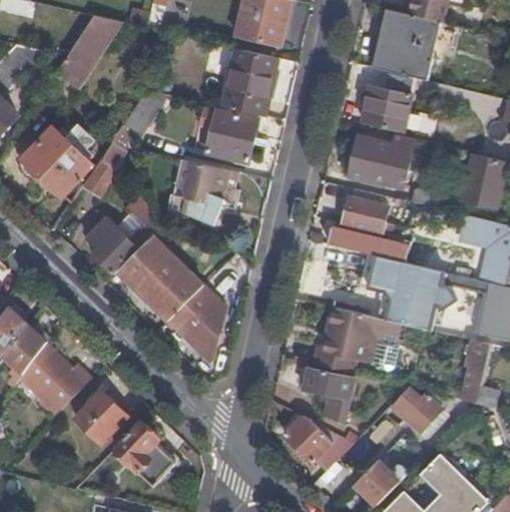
[(25,13),(28,1),(24,0),(0,0),(0,8),(25,13)]
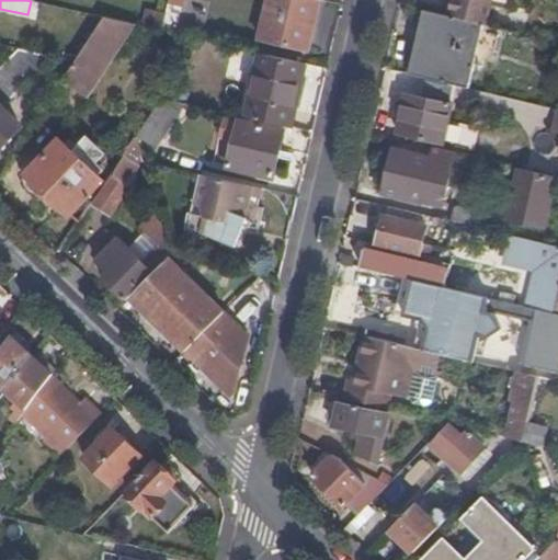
[(305,50),(318,0),(264,0),(255,38),(305,50)]
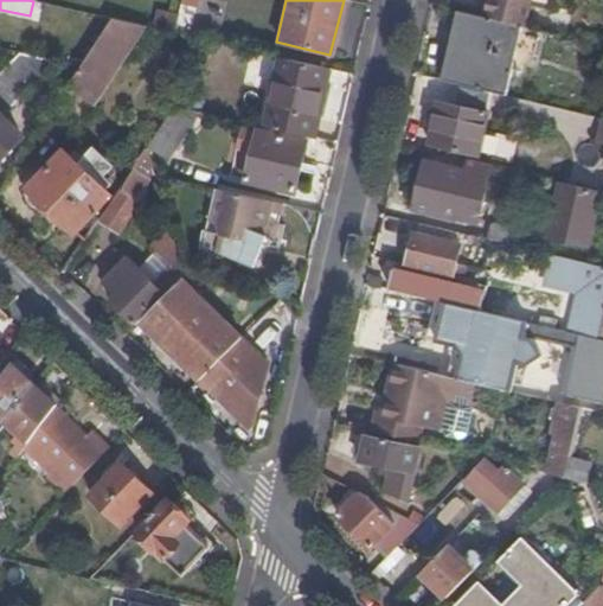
[(487,0),(483,17),(519,26),(525,0),(487,0)]
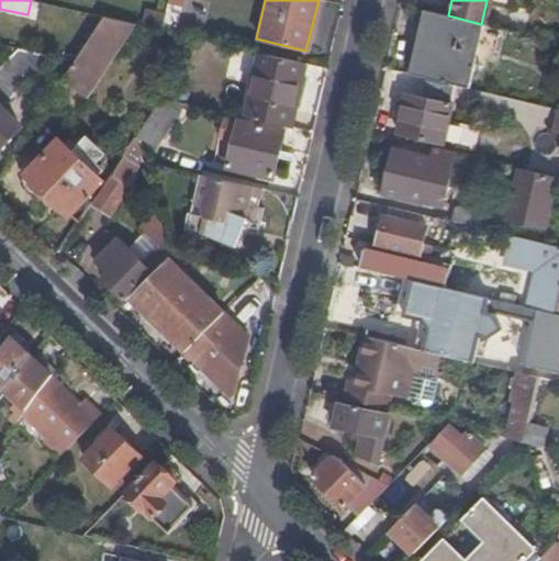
[(143,8),(142,23),(164,23),(164,9),(143,8)]
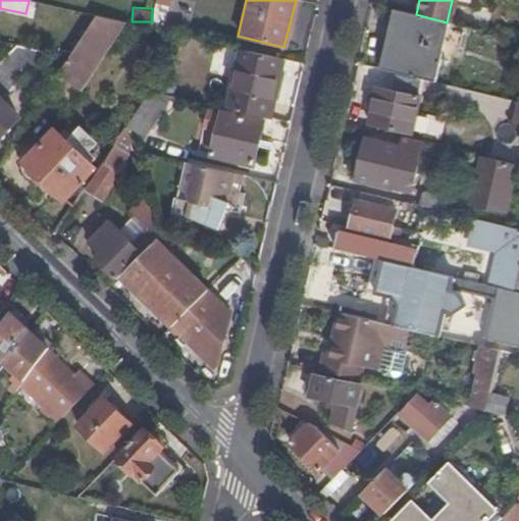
[(392,8),(378,68),(433,82),(447,22),(416,14),(392,8)]
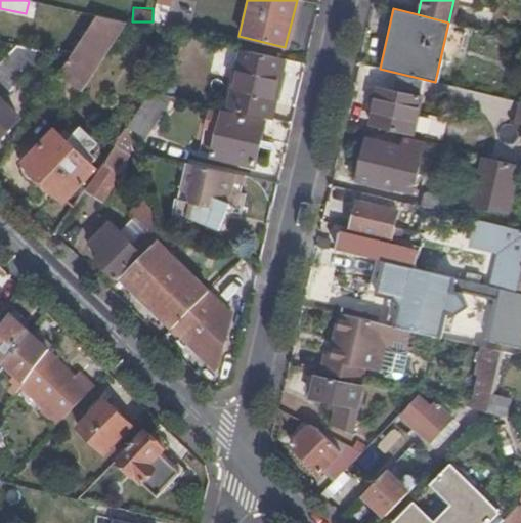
[(68,58),(55,76),(76,89),(121,23),(95,17),(68,58)]
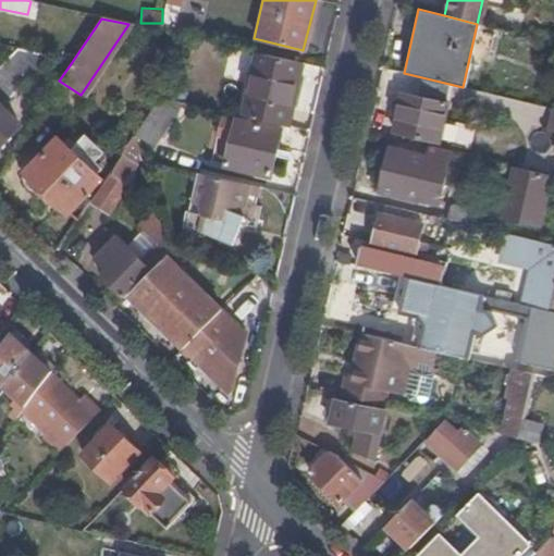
[(15,48),(0,63),(0,141),(16,126),(0,109),(0,101),(46,56),(15,48)]
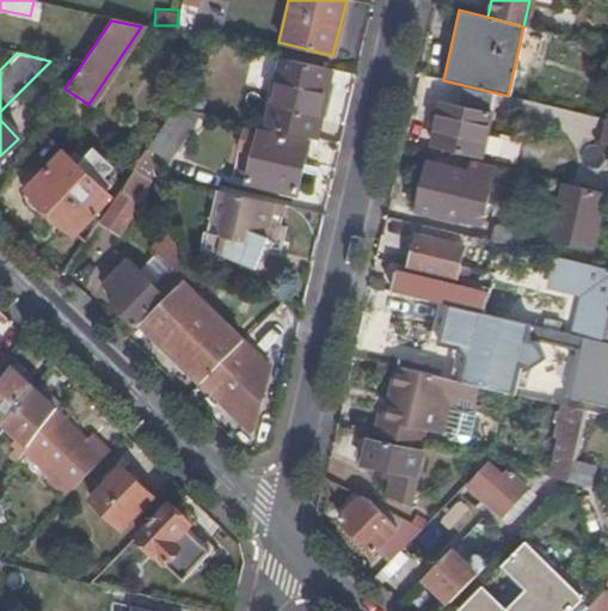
[(313,139),(329,69),(280,57),(264,127),(313,139)]
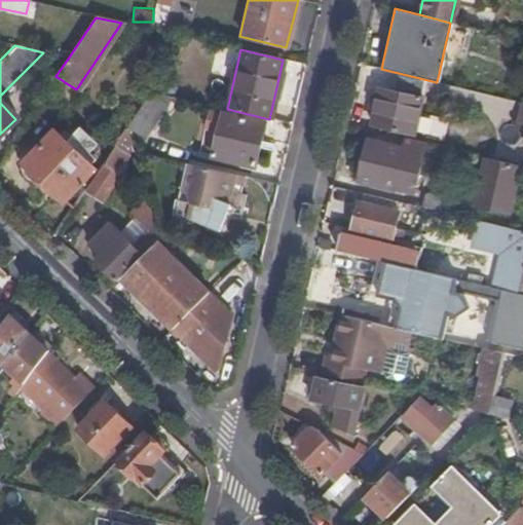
[(421,98),(378,88),(370,124),(413,134),(421,98)]
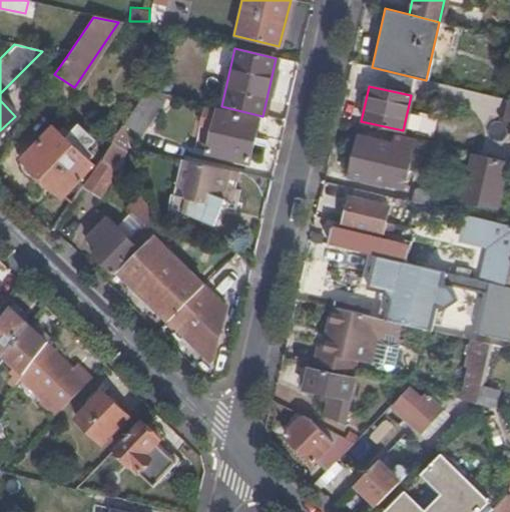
[(142,134),(161,105),(144,94),(125,122),(142,134)]
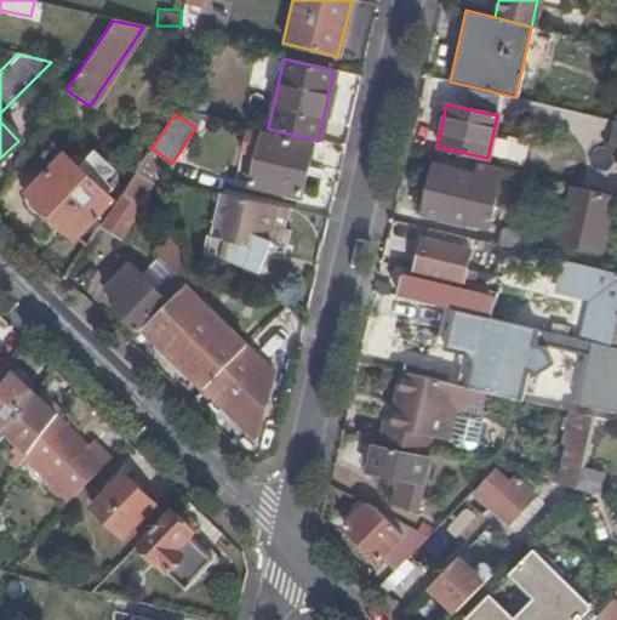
[(310,144),(261,134),(249,185),(300,195),(310,144)]
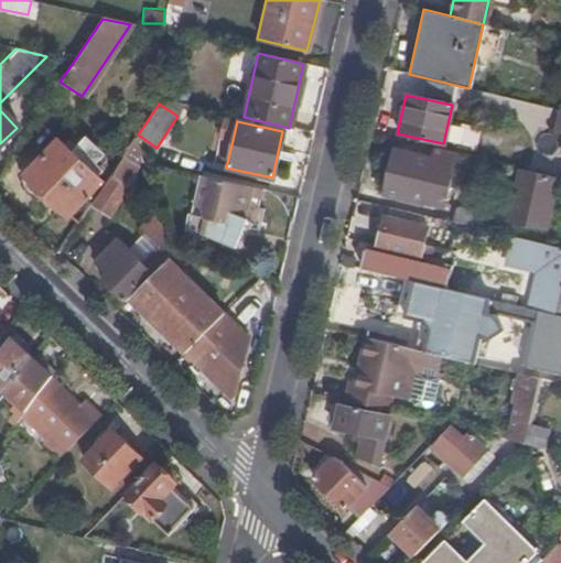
[(474,144),(477,126),(453,122),(450,141),(474,144)]
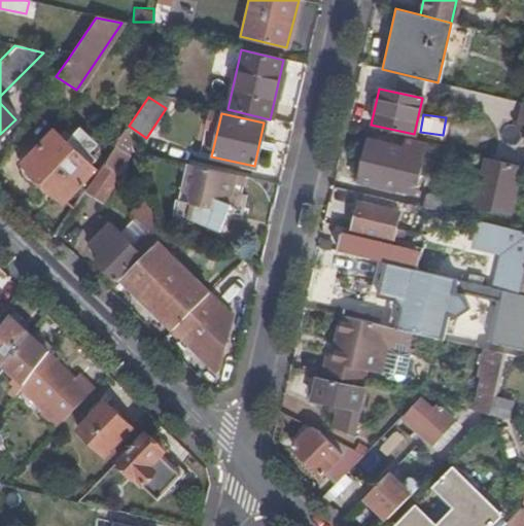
[(96,142),(78,127),(64,141),(54,130),(22,163),(64,201),(94,170),(90,166),(96,159),(89,152),(96,142)]
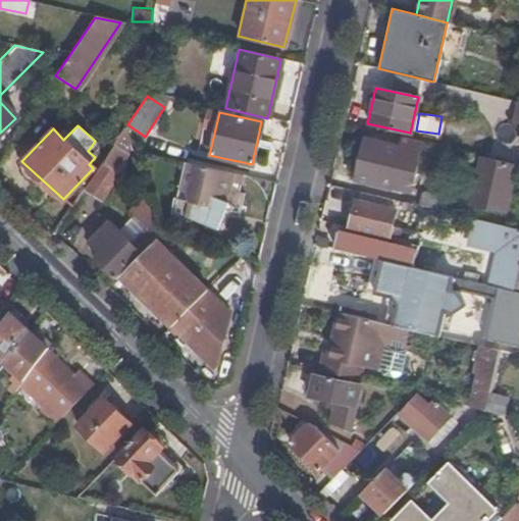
[(115,140),(122,145),(126,139),(123,126),(115,140)]
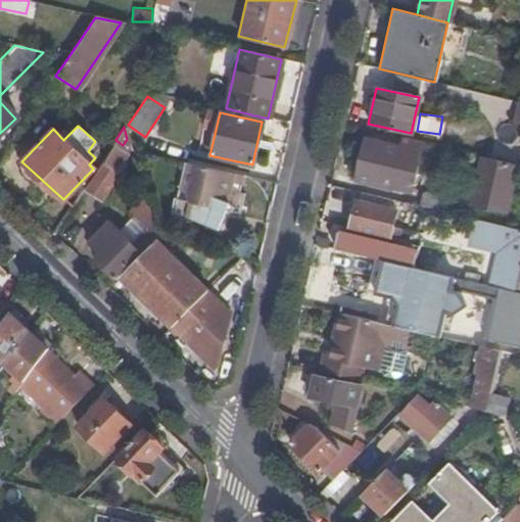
[(421,142),(403,137),(400,147),(364,139),(355,179),(393,188),(393,187),(410,190),(421,142)]
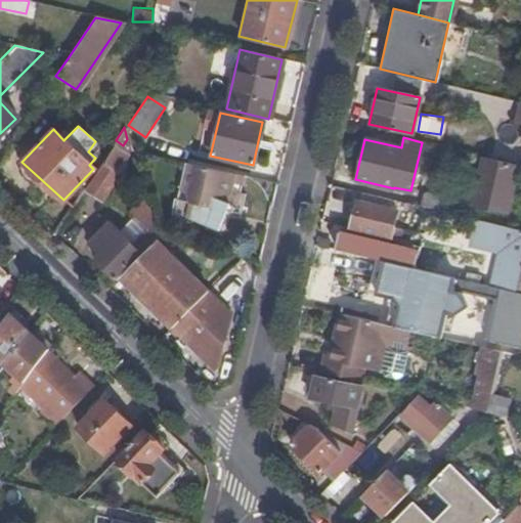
[(113,144),(121,150),(123,145),(116,140),(113,144)]
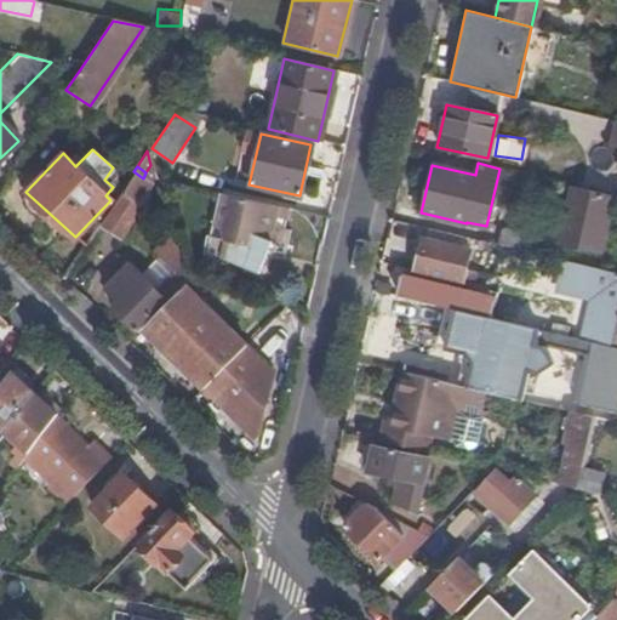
[(133,171),(98,223),(116,237),(137,206),(136,205),(150,183),(143,178),(133,171)]
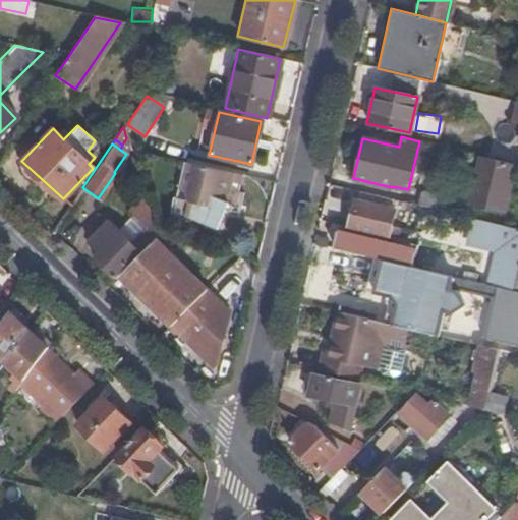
[(511,165),(478,158),(468,204),(479,206),(479,204),(485,205),(485,203),(501,206),(511,165)]
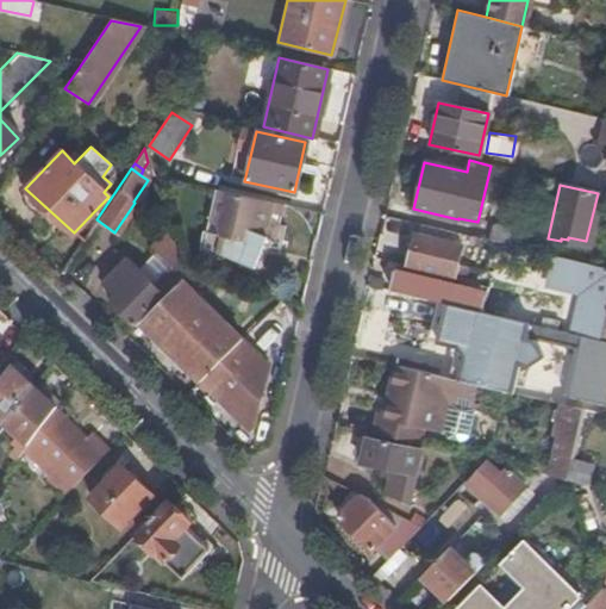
[(283,225),(276,224),(266,222),(269,202),(214,188),(207,223),(216,224),(220,236),(216,254),(247,266),(249,254),(247,250),(247,247),(248,243),(264,247),(279,249),(283,225)]
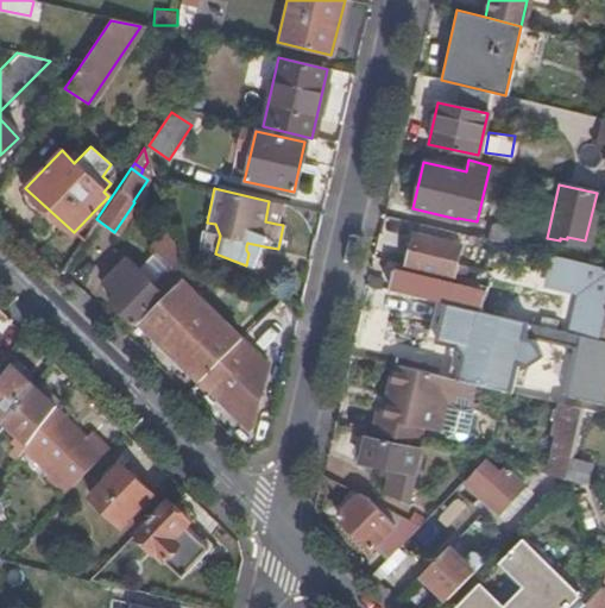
[(276,224),(281,204),(269,201),(265,221),(276,224)]
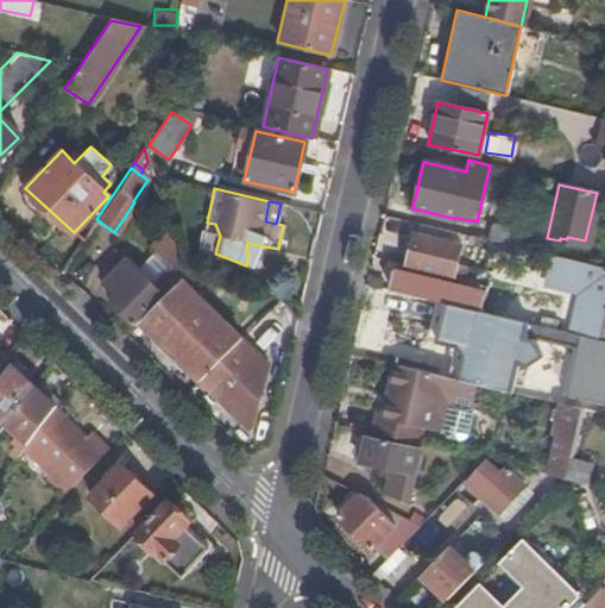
[(493,225),(490,240),(523,248),(527,232),(493,225)]
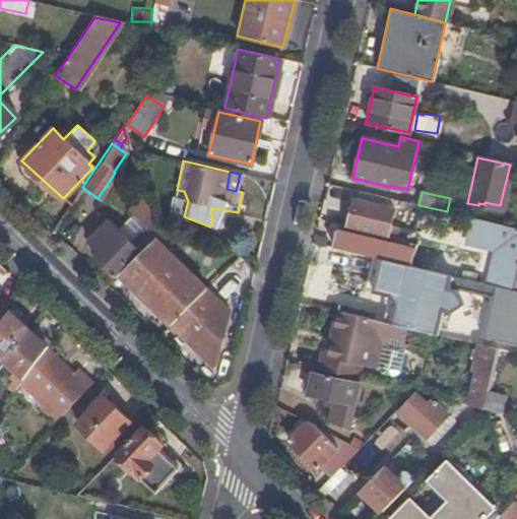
[(386,237),(389,224),(392,208),(352,199),(345,226),(386,237)]
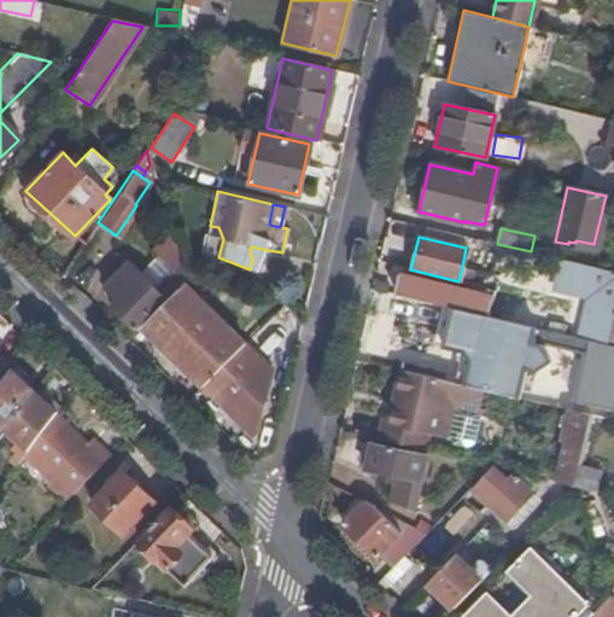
[(109,304),(134,331),(185,280),(174,242),(164,245),(171,269),(175,271),(175,272),(156,291),(127,262),(105,285),(116,297),(109,304)]
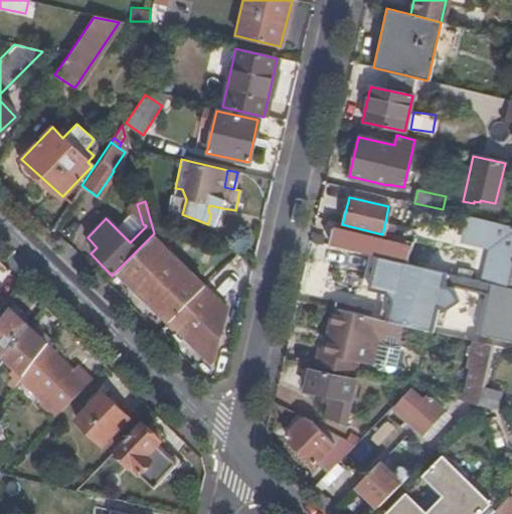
[(213,227),(223,208),(209,205),(208,208),(208,211),(210,214),(208,224),(213,227)]
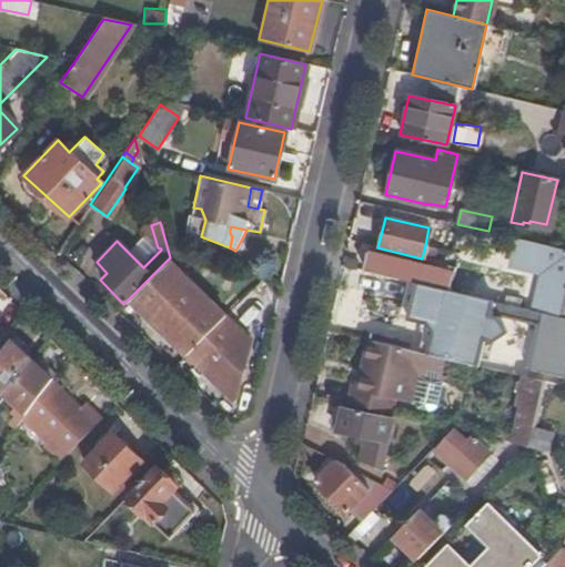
[(551,266),(540,313),(557,317),(564,286),(564,282),(564,250),(562,249),(524,240),(520,259),(551,266)]
